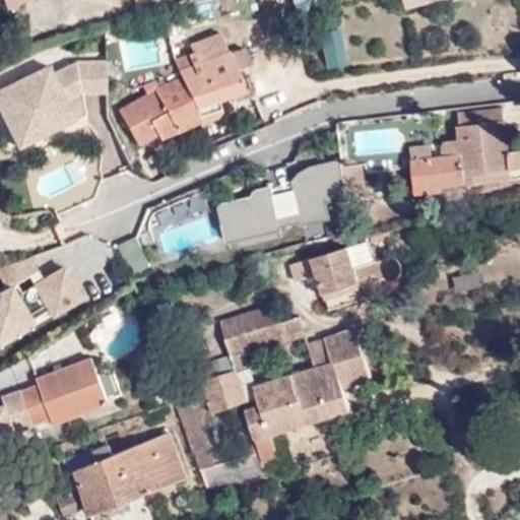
[(404,0),(407,9),(439,0),(404,0)]
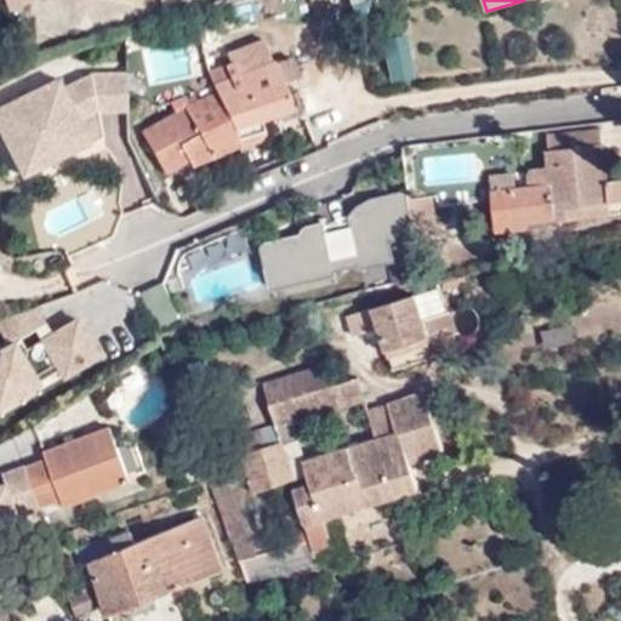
[(412,77),(404,35),(383,39),(393,80),(412,77)]
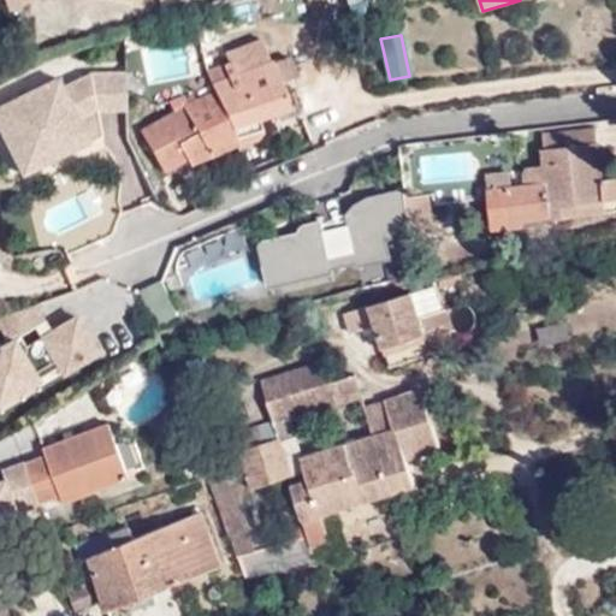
[(300,80),(291,58),(271,66),(258,39),(223,53),(225,60),(201,70),(205,81),(172,96),(178,113),(142,134),(166,176),(262,137),(256,122),(290,107),(282,89),(300,80)]
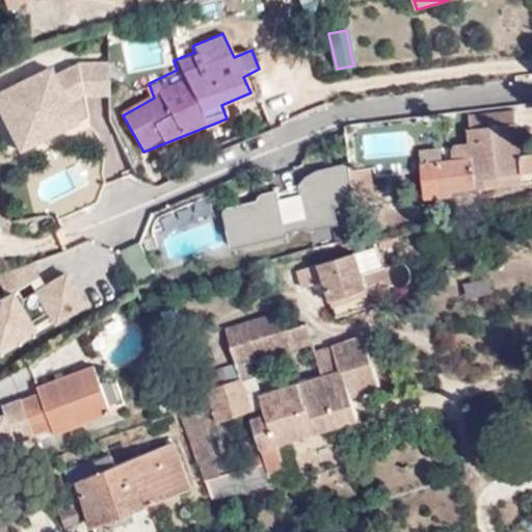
[(44,129),(77,112),(72,102),(86,96),(107,95),(107,63),(80,64),(57,75),(54,68),(0,94),(0,105),(22,150),(49,137),(44,129)]
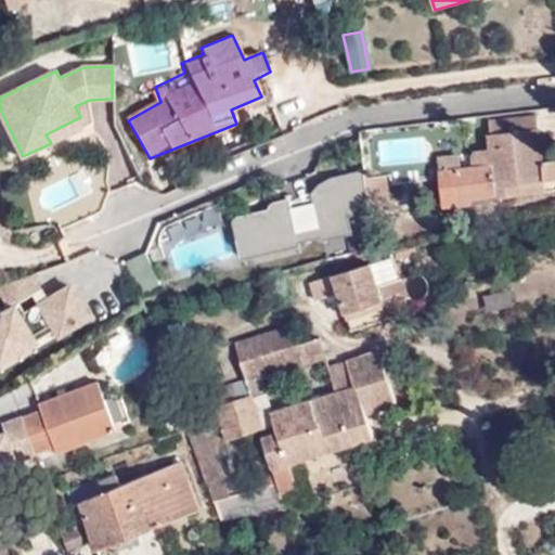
[(51,143),(93,123),(90,100),(75,106),(80,117),(46,134),(51,143)]
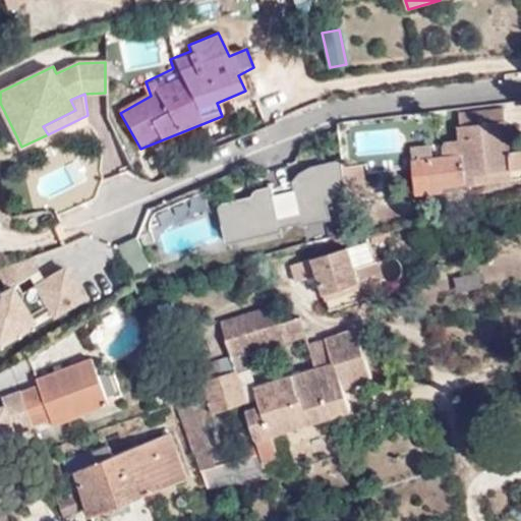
[(444,158),(432,159),(411,162),(416,195),(444,192),(443,186),(512,178),(511,170),(520,168),(520,150),(509,153),(504,109),(459,114),(461,127),(458,126),(460,140),(446,141),(443,148),(444,158)]
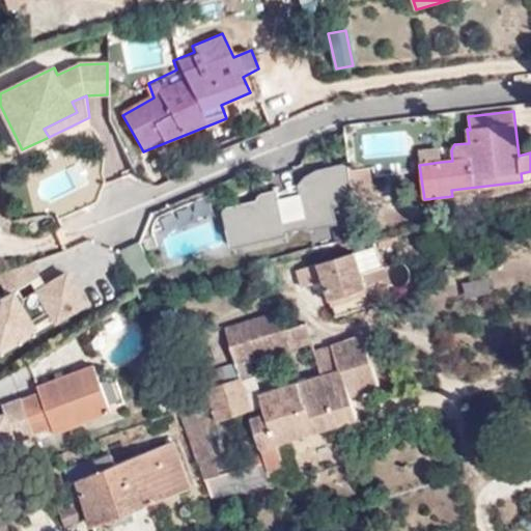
[(419,165),(441,162),(439,150),(419,152),(419,165)]
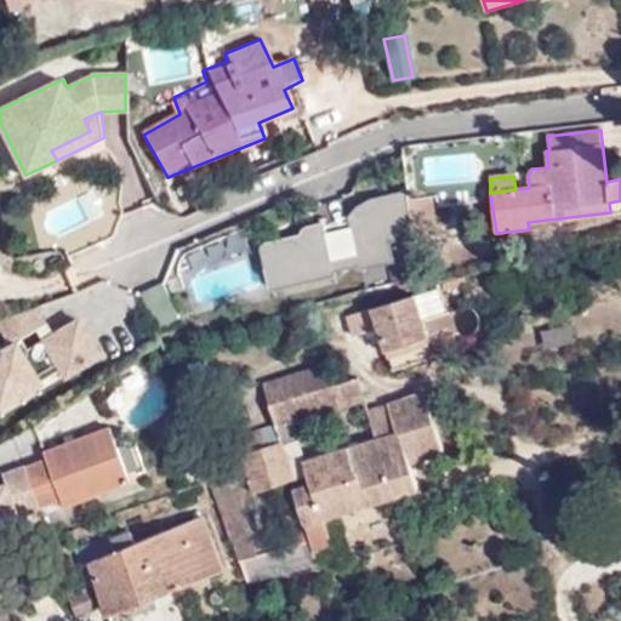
[(414,231),(409,195),(408,188),(370,197),(358,204),(348,216),(306,227),(305,229),(301,234),(262,244),(272,286),(336,271),(336,267),(359,261),(360,265),(393,257),(388,237),(414,231)]
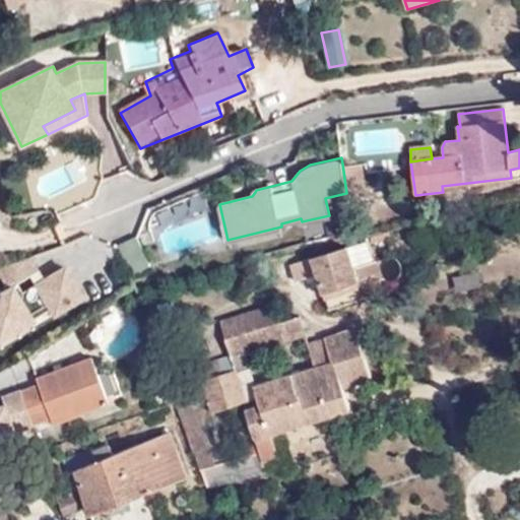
[(346,193),(347,194),(364,191),(360,160),(342,164),(346,193)]
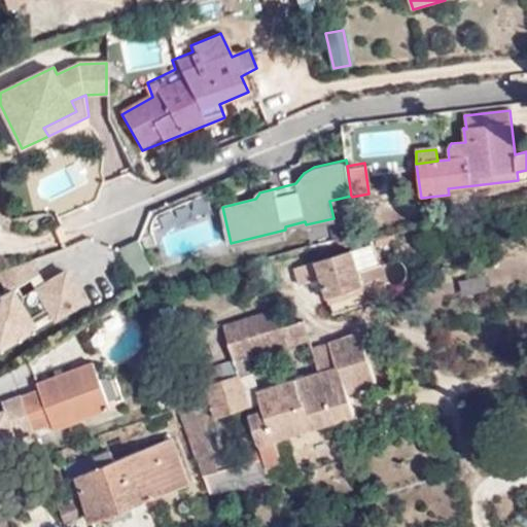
[(118,246),(133,275),(151,266),(137,237),(118,246)]
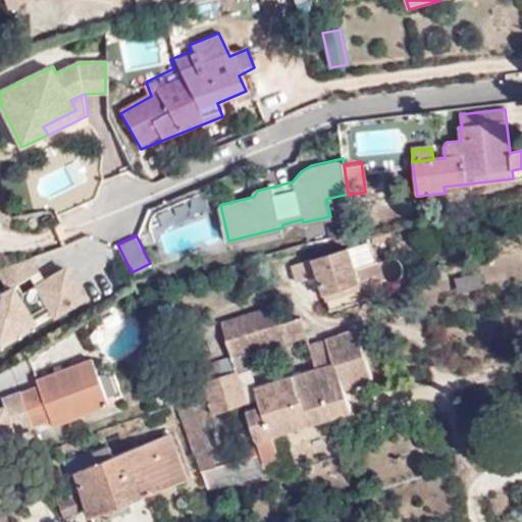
[(385,279),(381,267),(379,261),(362,267),(356,249),(349,250),(349,249),(313,261),(329,310),(365,299),(361,288),(385,279)]
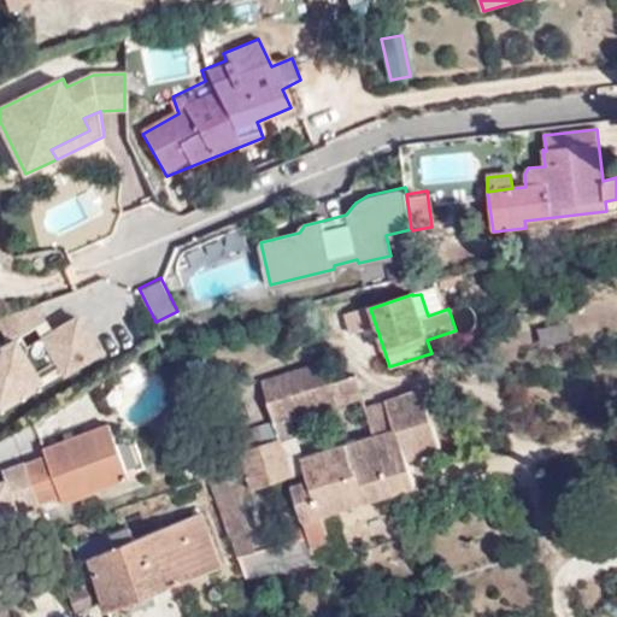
[(368,303),(344,311),(351,333),(375,323),(368,303)]
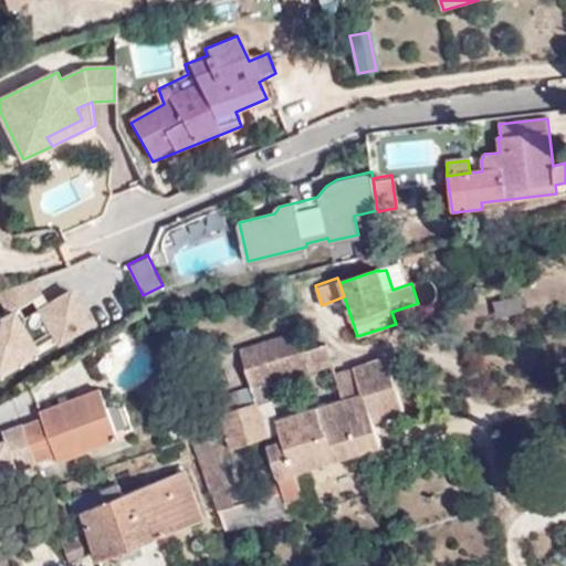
[(0,293),(7,314),(0,317),(0,368),(55,336),(59,343),(91,323),(72,290),(49,303),(34,280),(0,290),(0,293)]
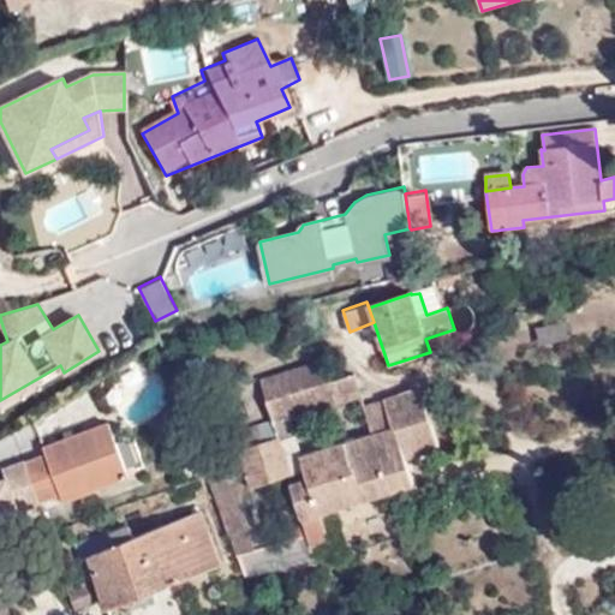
[(565,321),(537,326),(541,344),(568,338),(565,321)]
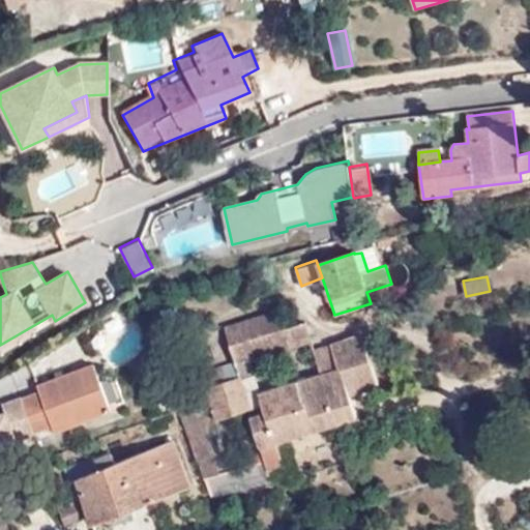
[(226,330),(236,363),(312,340),(306,323),(288,328),(282,312),(226,330)]
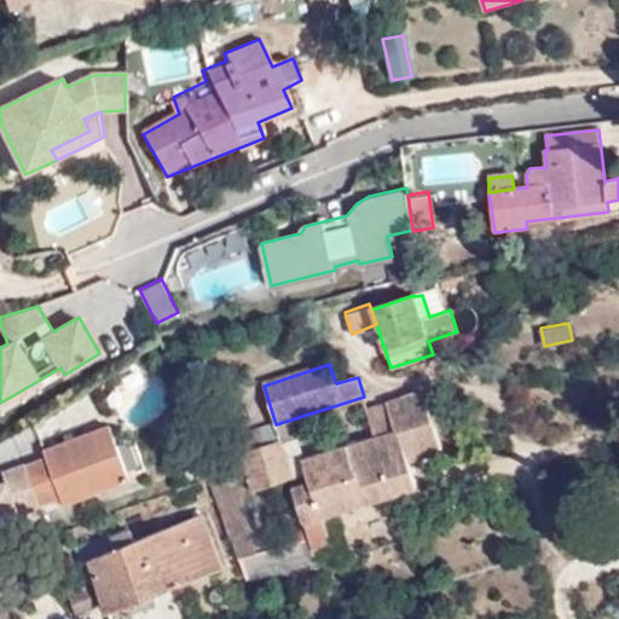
[(0,412),(36,392),(33,385),(0,403),(0,412)]
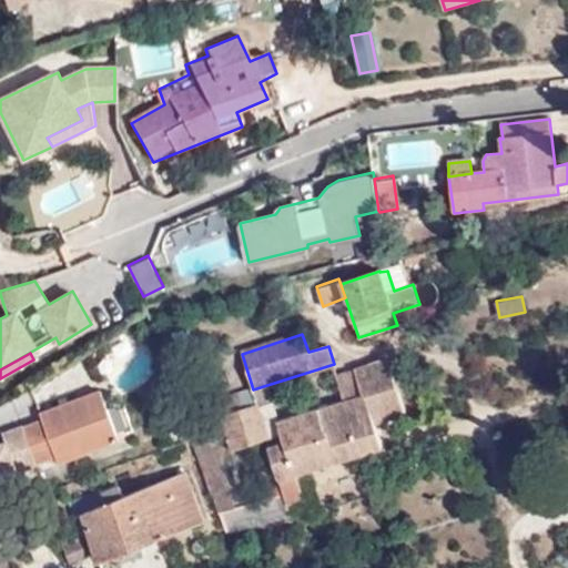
[(375,421),(405,411),(388,359),(355,371),(363,394),(346,401),(285,421),(275,423),(279,434),(282,444),(269,448),(280,484),(283,496),(285,503),(305,496),(297,473),(383,444),(375,421)]
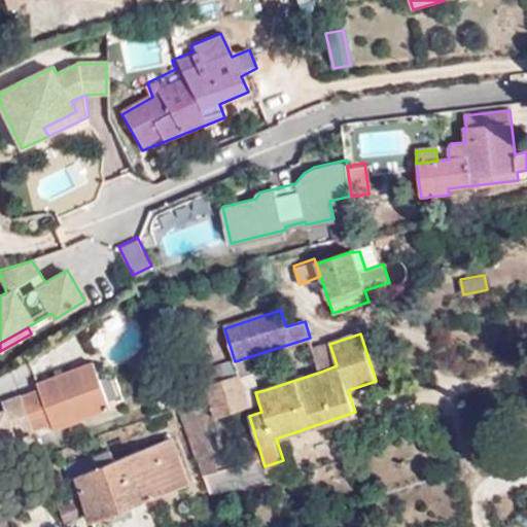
[(337,365),(329,344),(314,349),(321,372),(337,365)]
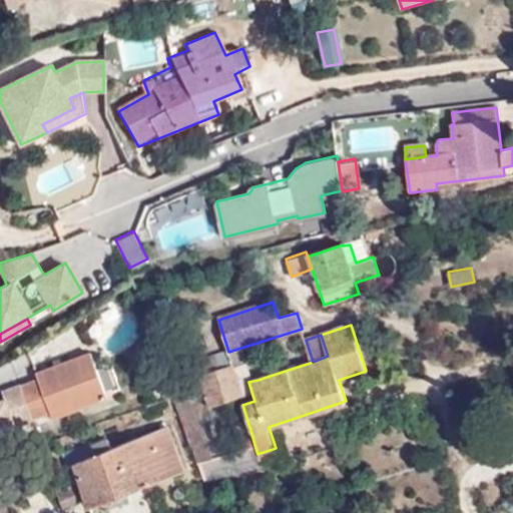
[(69,405),(73,410),(105,399),(89,354),(37,373),(39,379),(3,393),(5,399),(0,400),(0,438),(17,433),(15,425),(48,413),(69,405)]
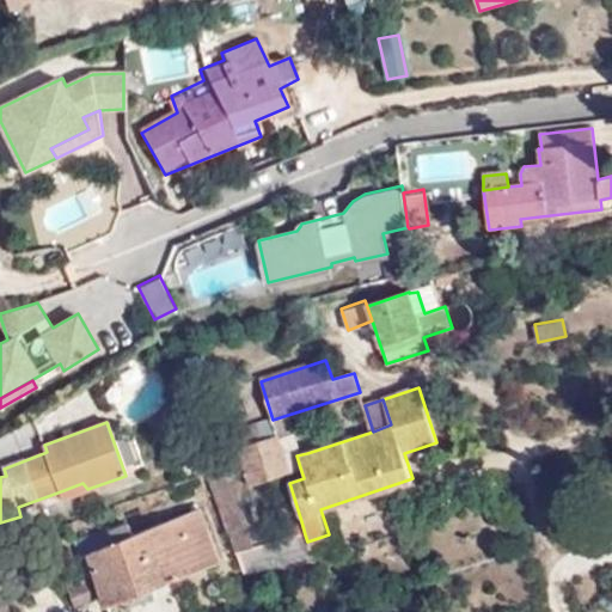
[(200,454),(193,433),(179,438),(187,459),(200,454)]
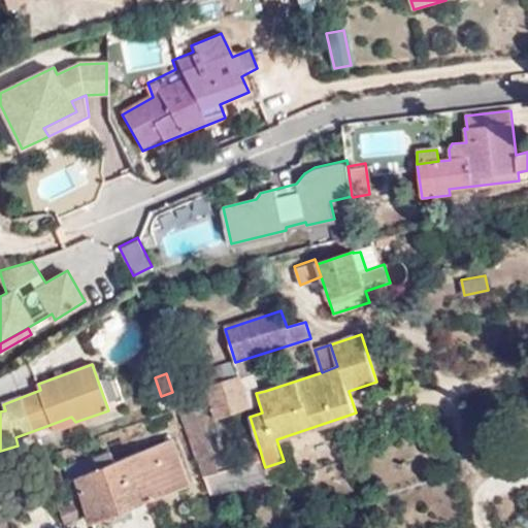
[(240,376),(207,388),(216,417),(259,403),(256,393),(265,391),(259,373),(249,376),(249,374),(240,376)]
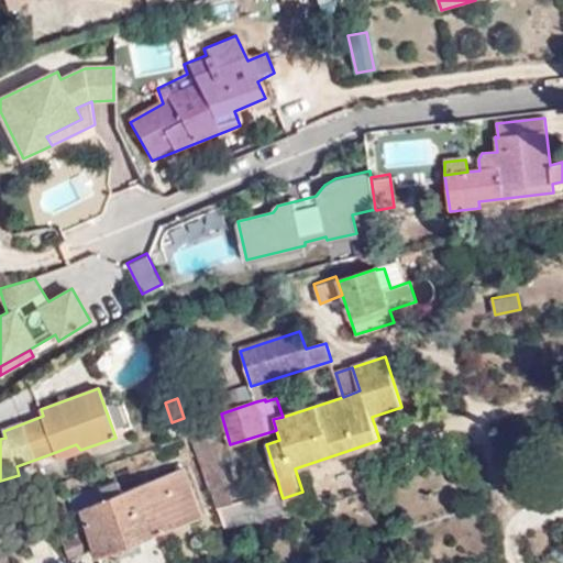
[(190,435),(196,454),(197,454),(214,449),(203,419),(186,423),(190,435)]
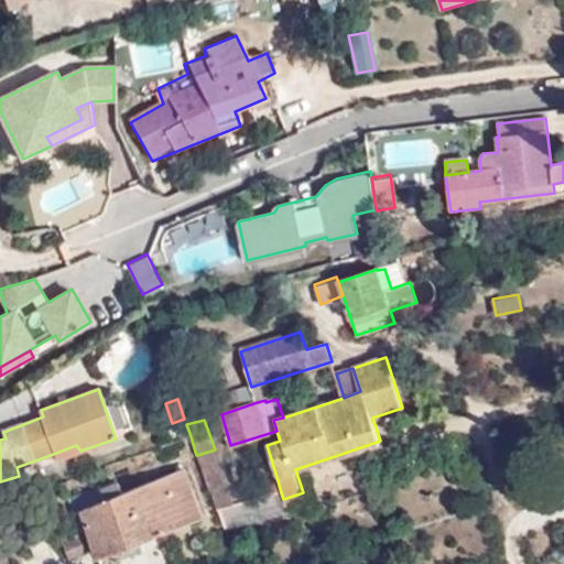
[(55,461),(80,451),(76,445),(53,454),(55,461)]
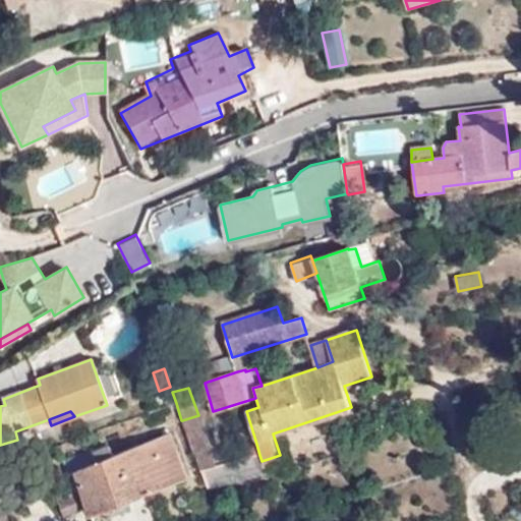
[(198,415),(182,420),(199,467),(217,465),(198,415)]
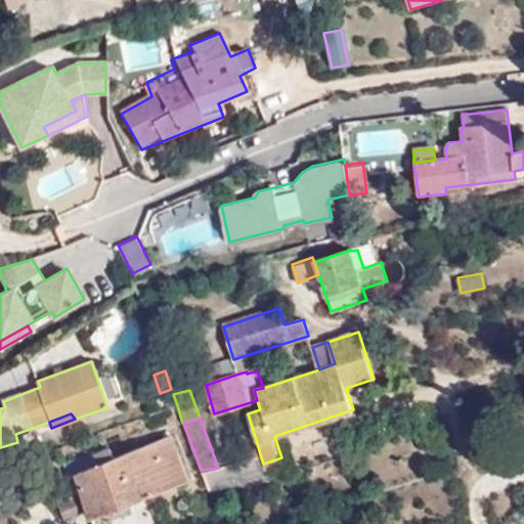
[(92,518),(104,513),(130,503),(186,482),(169,437),(113,459),(108,449),(95,454),(99,465),(76,474),(92,518)]
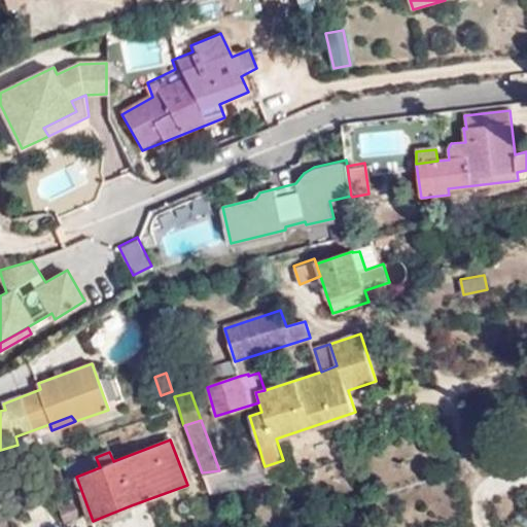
[(18,445),(0,450),(0,458),(20,451),(18,445)]
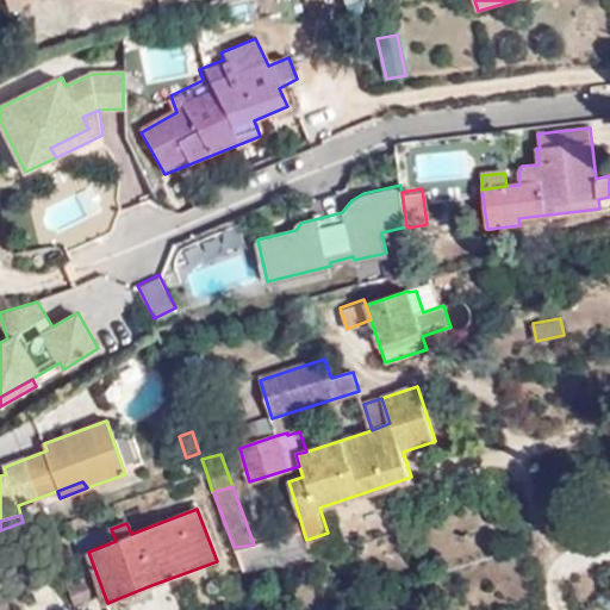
[(284,524),(287,539),(304,533),(300,520),(284,524)]
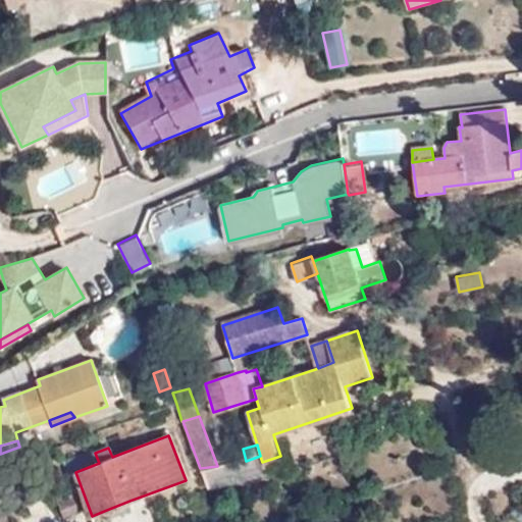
[(266,476),(262,462),(260,456),(246,461),(204,472),(209,492),(266,476)]
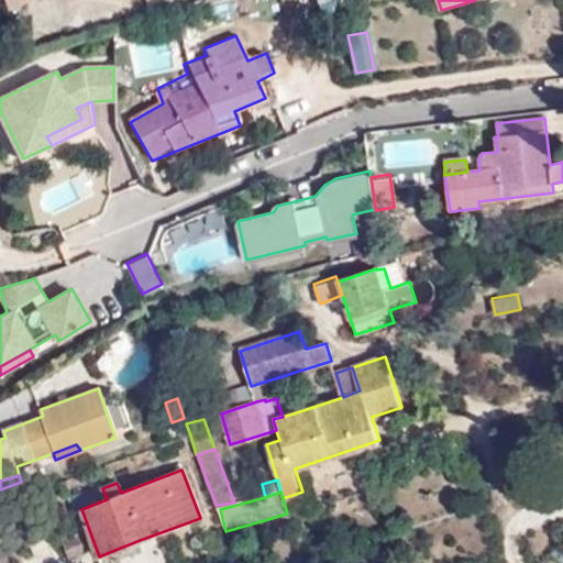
[(87,551),(80,536),(63,543),(69,558),(87,551)]
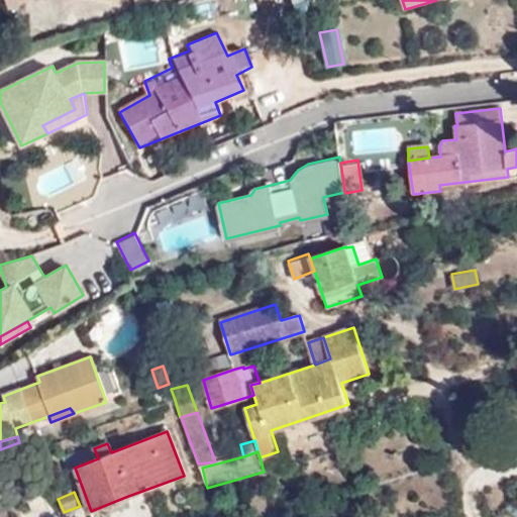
[(135,516),(128,496),(103,506),(107,516),(135,516)]
